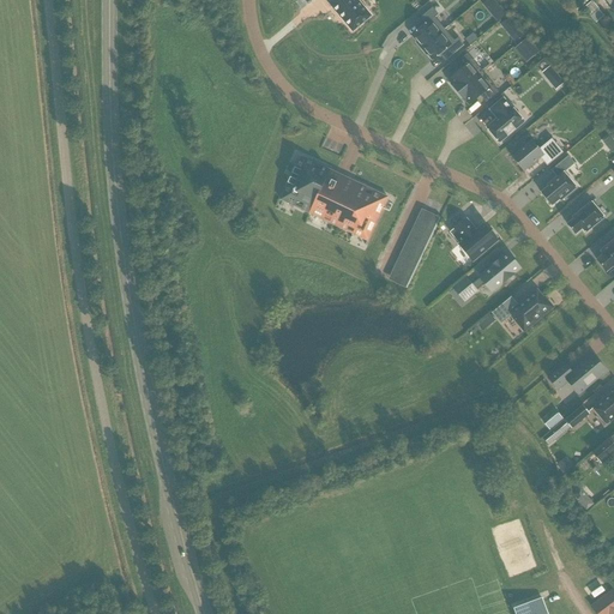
[(359,0),(327,0),(353,30),(372,14),(359,0)]
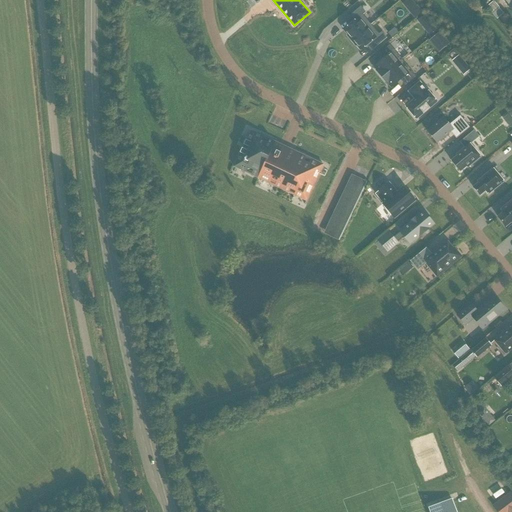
[(411,0),(406,0),(403,4),(415,18),(422,12),(411,0)]
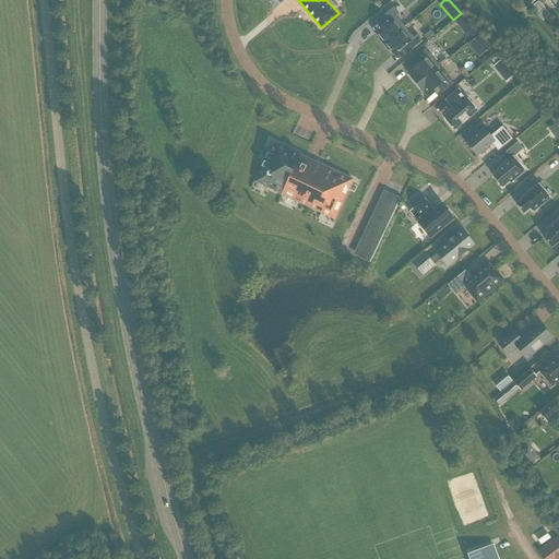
[(538,16),(543,21),(549,14),(545,9),(545,8),(539,0),(531,7),(538,16)]
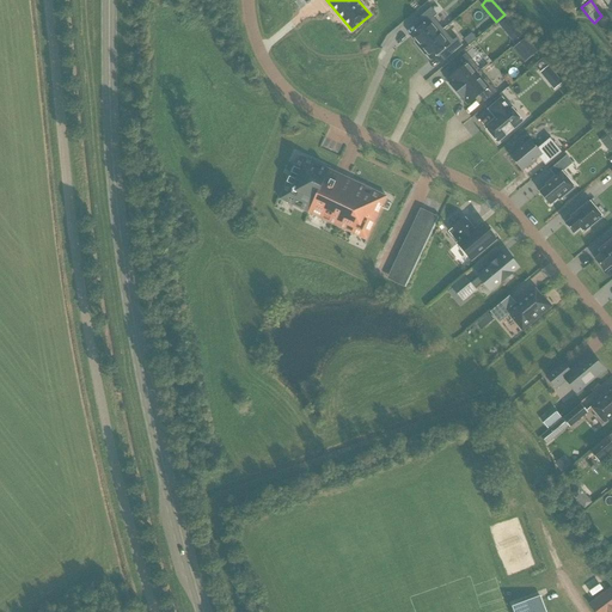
[(438,14),(432,7),(417,20),(422,26),(411,36),(416,42),(415,43),(420,49),(444,30),(434,18),(438,14)]
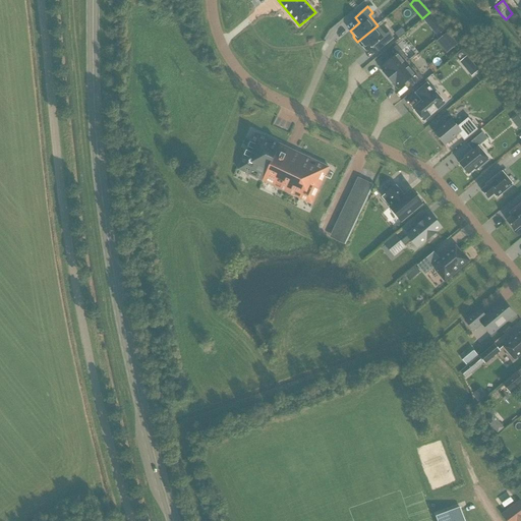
[(386,35),(378,25),(357,42),(362,47),(366,51),(377,43),(382,49),(394,39),(389,33),(386,35)]
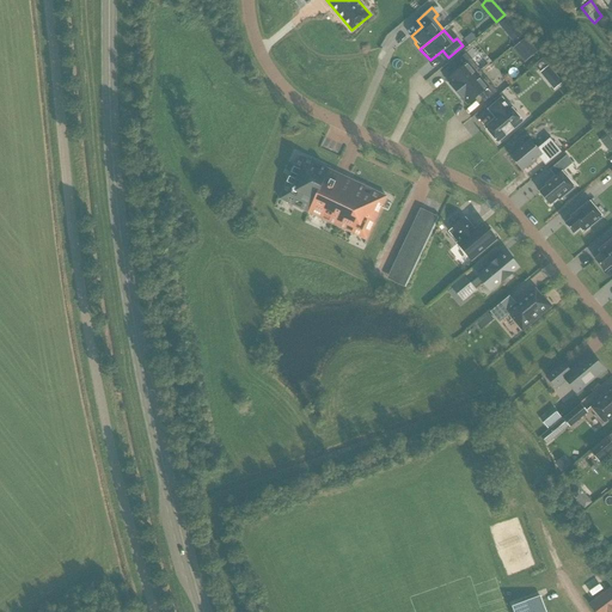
[(472,34),(465,40),(469,44),(476,38),(472,34)]
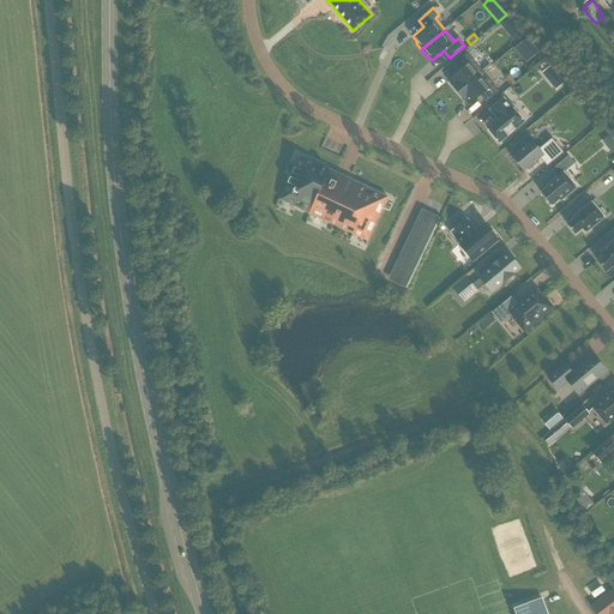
[(527,37),(521,42),(533,56),(539,52),(527,37)]
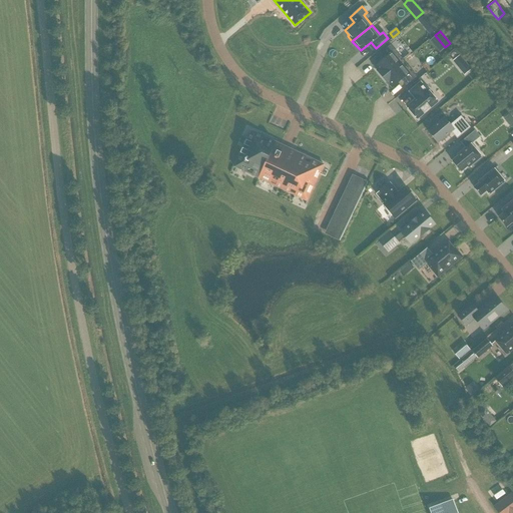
[(383,78),(404,61),(391,45),(380,54),(385,59),(376,67),(379,70),(378,71),(383,78)]
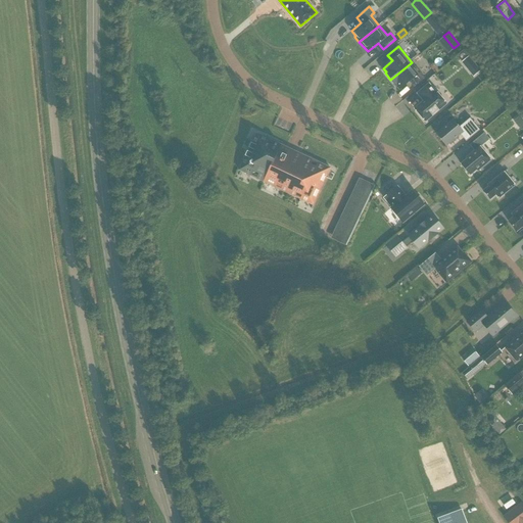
[(425,78),(412,62),(390,80),(396,87),(397,86),(400,89),(410,82),(415,87),(425,78)]
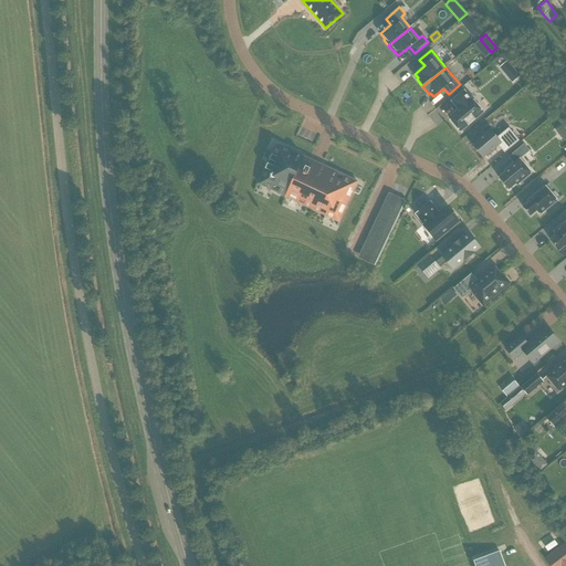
[(483,113),(464,91),(451,102),(458,109),(449,117),(461,132),(483,113)]
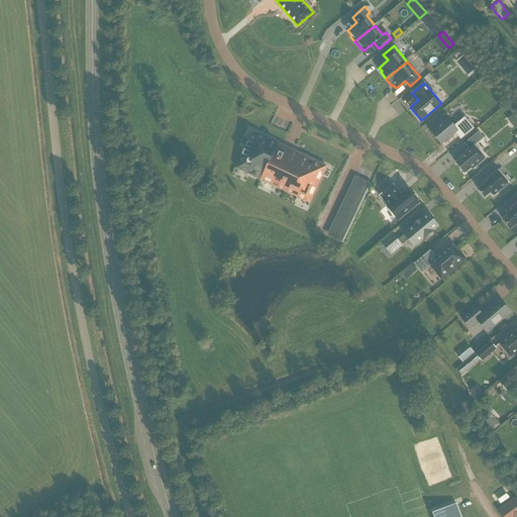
[(475,128),(464,117),(454,125),(448,118),(431,132),(441,144),(455,133),(460,139),(475,128)]
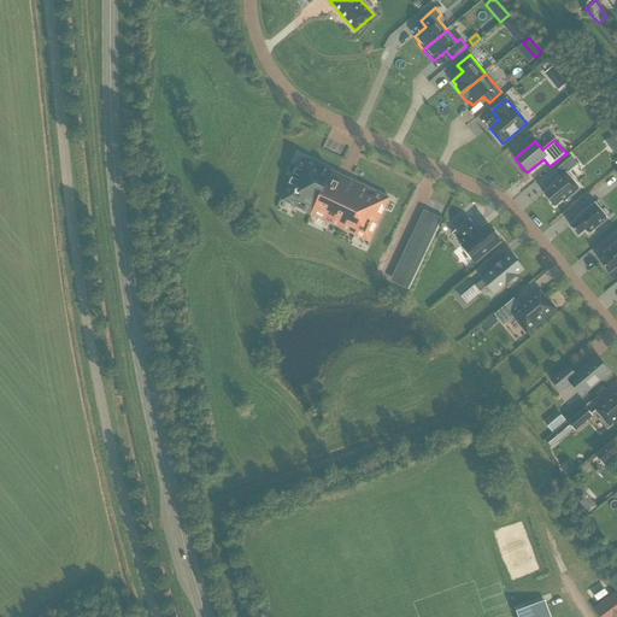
[(297,168),(294,174),(293,178),(292,177),(289,183),(291,183),(282,200),(369,241),(391,198),(303,157),(298,168),(297,168)]
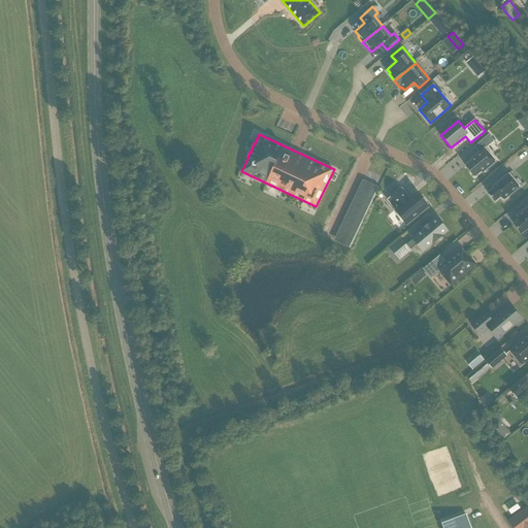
[(483,172),(495,162),(485,149),(494,141),(489,134),(473,146),(479,153),(471,160),(472,161),(465,166),(474,176),(482,171),(483,172)]
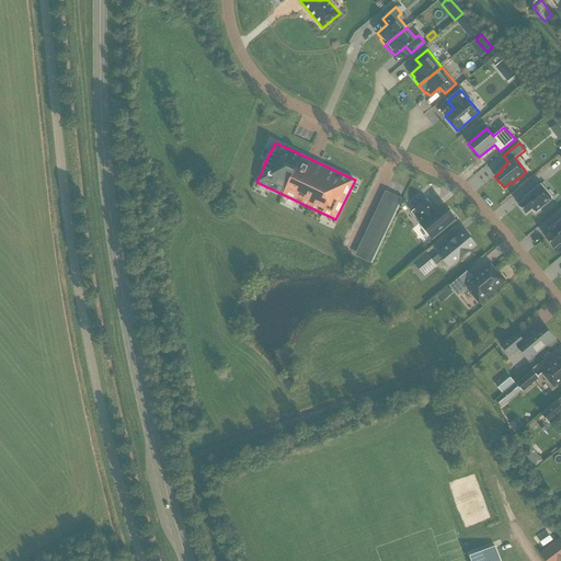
[(525,199),(518,205),(526,214),(533,209),(536,213),(552,199),(540,185),(524,198),(525,199)]
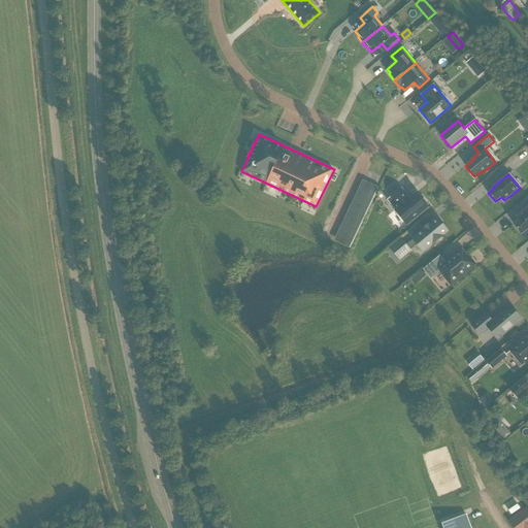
[(401,189),(388,200),(396,210),(395,210),(407,225),(428,207),(426,206),(428,204),(424,199),(422,200),(416,194),(409,199),(401,189)]
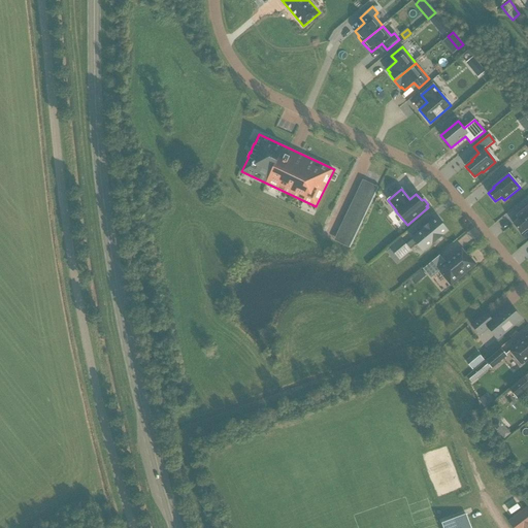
[(519,219),(514,224),(522,234),(527,229),(527,206),(517,216),(519,219)]
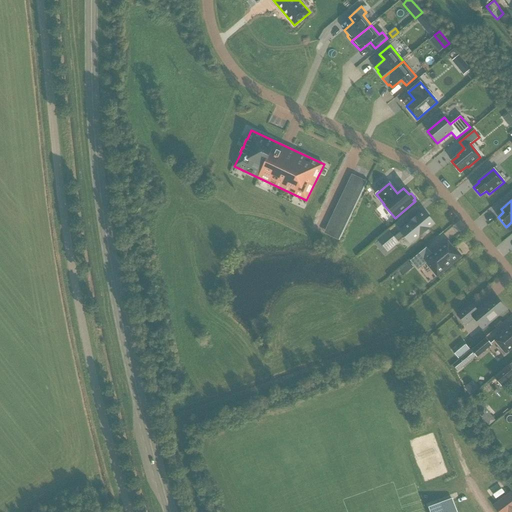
[(434,224),(423,212),(400,231),(410,243),(434,224)]
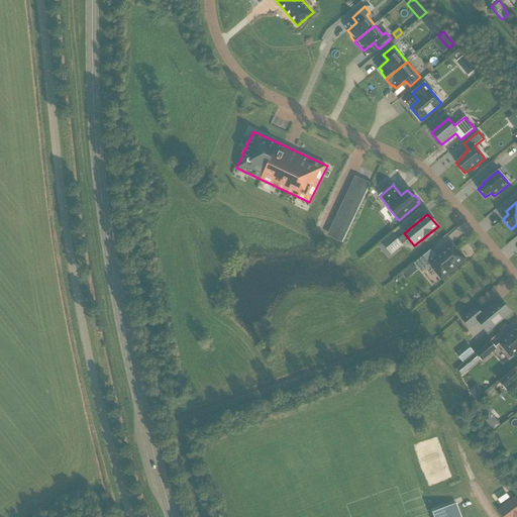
[(393,232),(381,242),(391,254),(403,245),(393,232)]
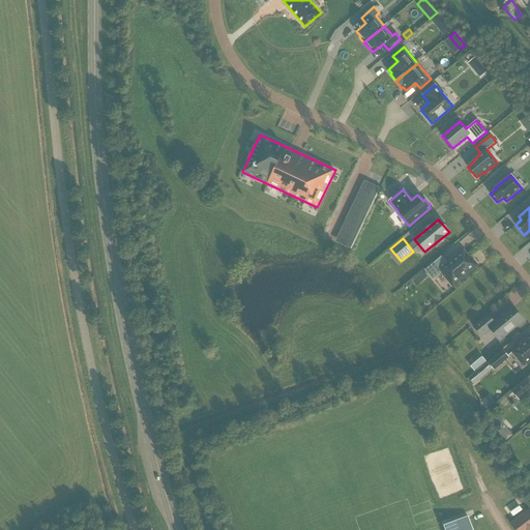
[(433,278),(441,271),(452,286),(477,265),(470,257),(469,258),(464,252),(447,265),(442,258),(427,270),(433,278)]
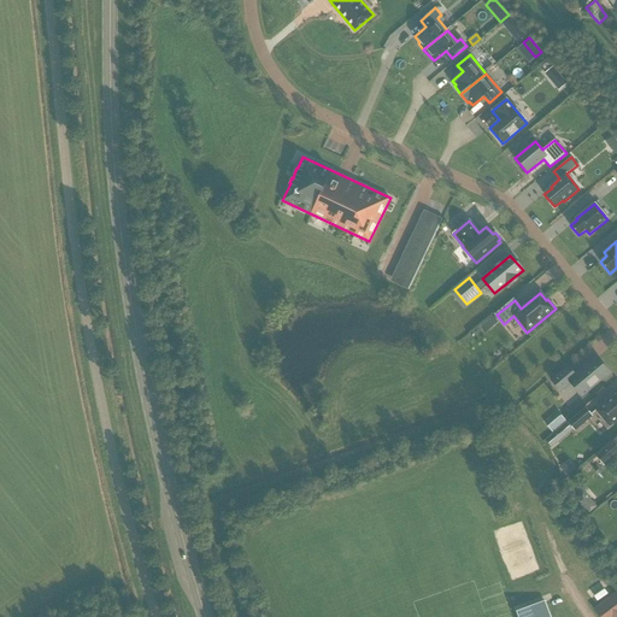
[(551,380),(560,392),(571,383),(582,397),(610,374),(595,357),(575,375),(568,366),(551,380)]
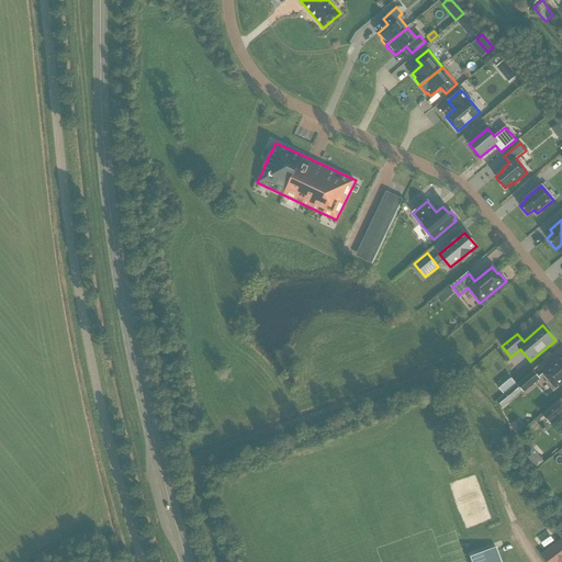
[(561,362),(560,360),(543,373),(555,389),(561,383),(561,362)]
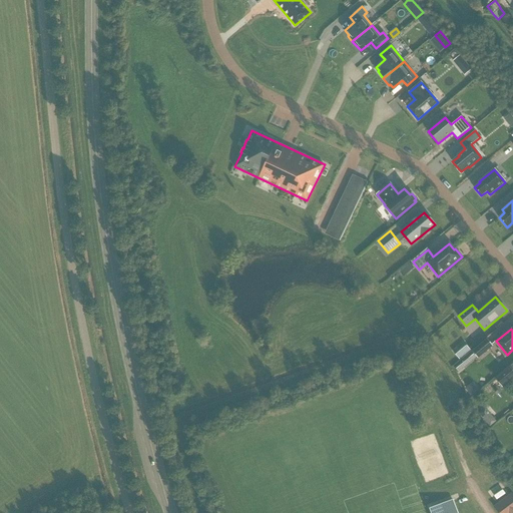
[(478,359),(493,346),(487,339),(472,352),(476,356),(478,359)]
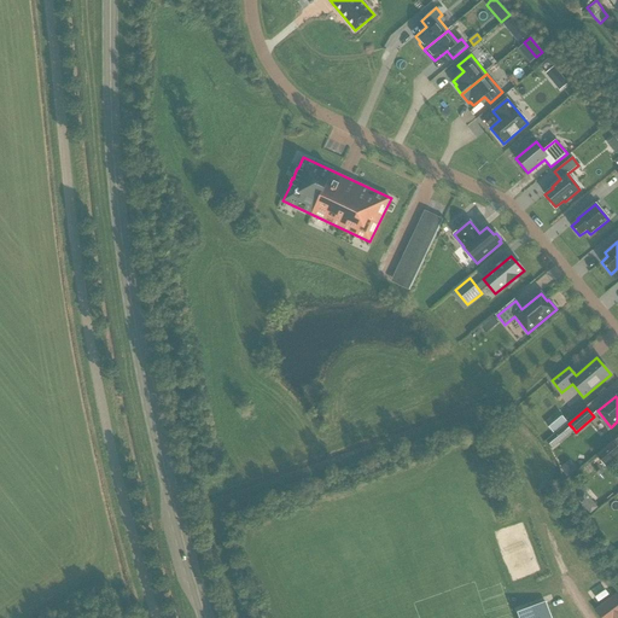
[(569,424),(547,442),(552,447),(573,429),(569,424)]
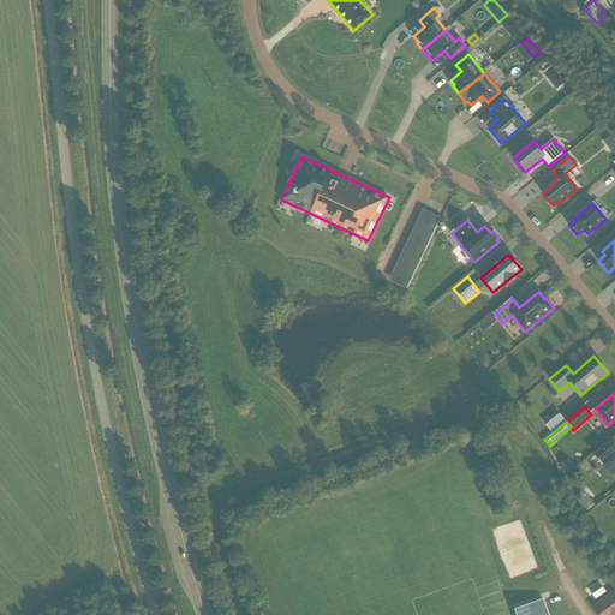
[(603,466),(614,454),(614,443),(610,439),(592,454),(603,466)]
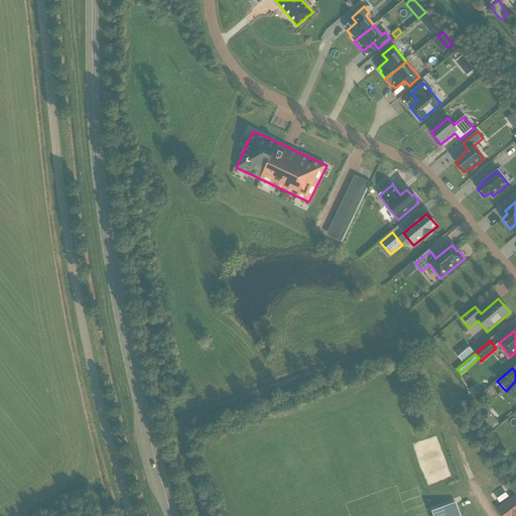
[(479,388),(472,393),(475,396),(481,391),(479,388)]
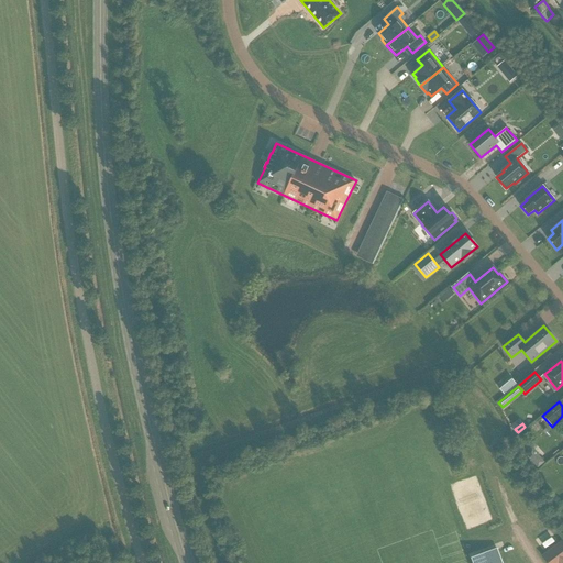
[(537,465),(544,460),(534,445),(527,451),(537,465)]
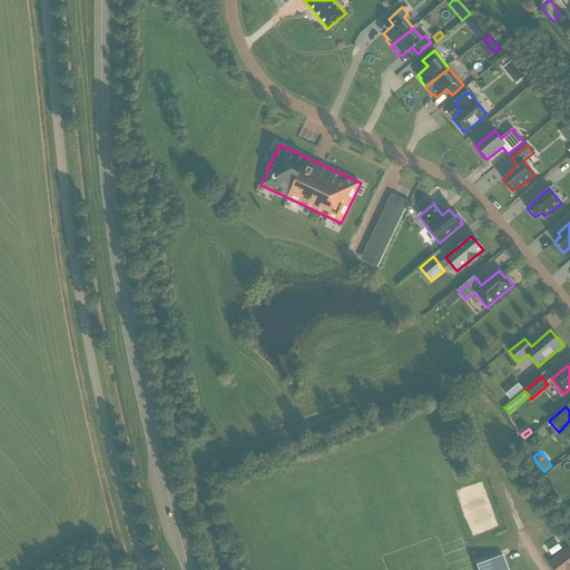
[(481,484),(463,488),(469,514),(487,511),(481,484)]
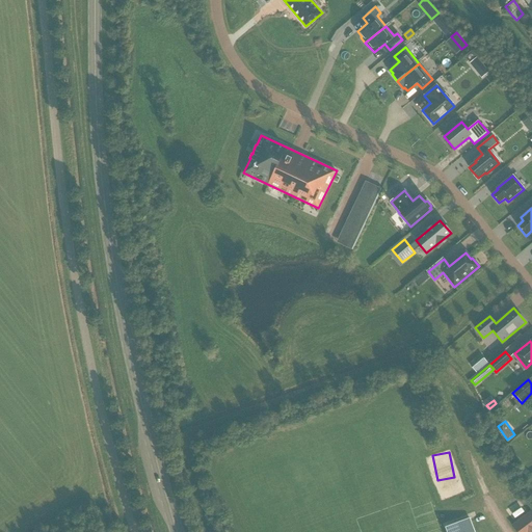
[(531,531),(531,513),(531,512),(512,526),(516,531),(531,531)]
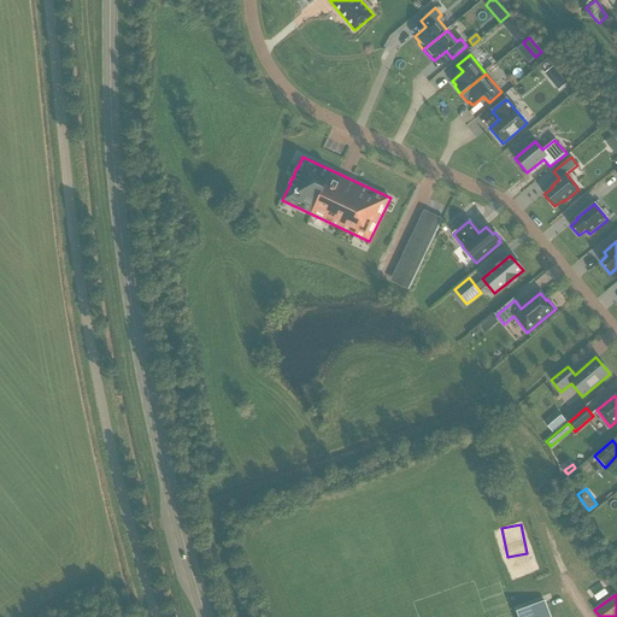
[(550,616),(545,603),(528,609),(524,610),(527,616),(550,616)]
